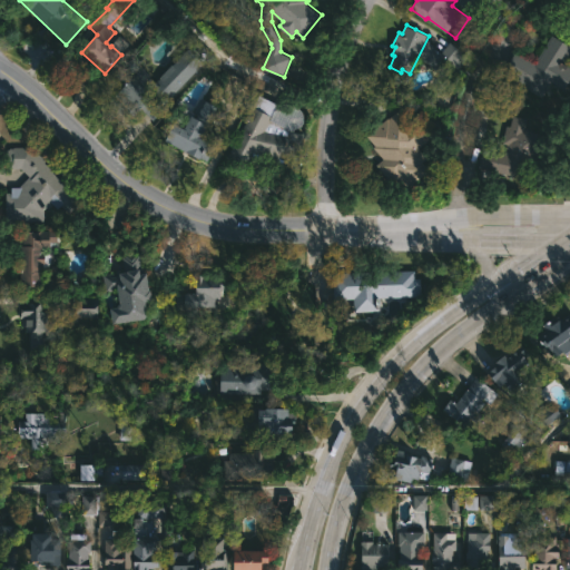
[(569,55),(567,61),(544,96),(505,71),(519,51),(538,64),(540,60),(539,59),(554,35),(569,43),(569,55)]
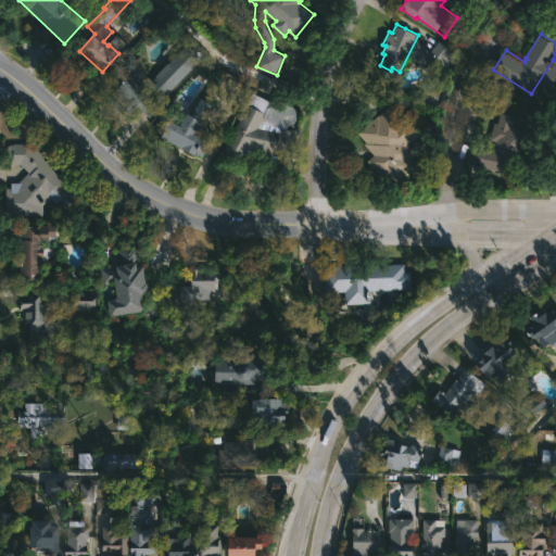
[(441,40),(458,55),(439,78),(419,60),(431,47),(433,49),(441,40)]
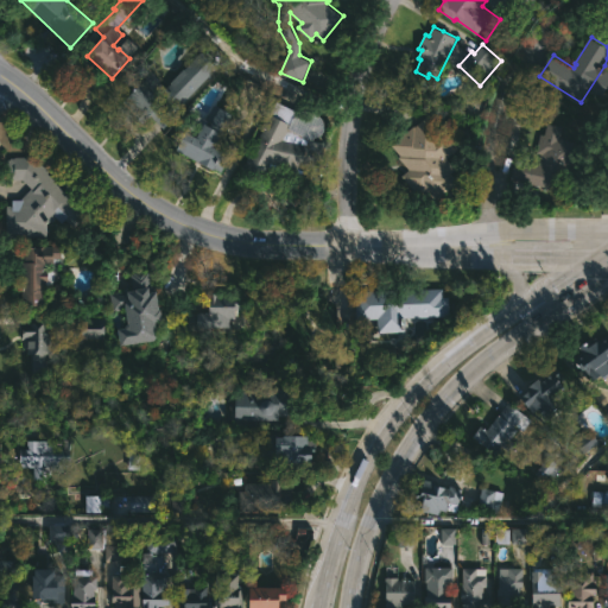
[(179,106),(216,68),(200,52),(163,90),(179,106)]
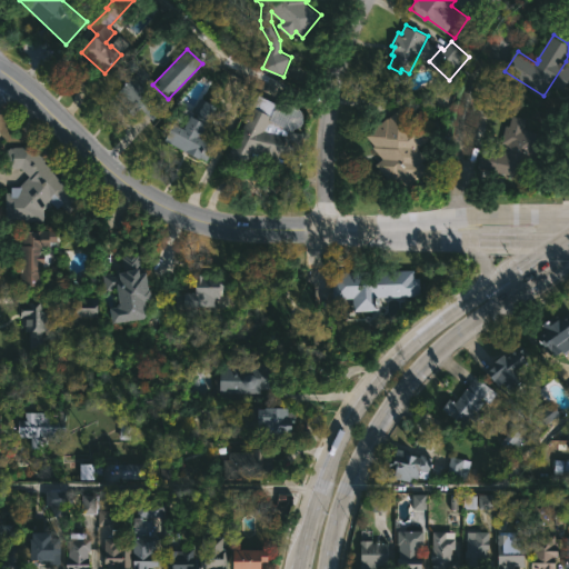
[(135,75),(145,83),(148,80),(159,91),(156,95),(159,98),(139,118),(116,96),(135,75)]
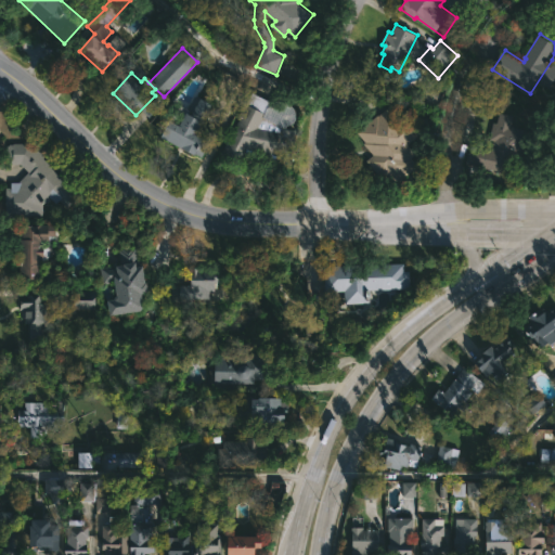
[(272,101),(274,102),(279,95),(295,104),(299,112),(299,118),(292,124),(289,127),(299,129),(296,166),(280,165),(280,155),(249,150),(245,157),(227,147),(254,91),(272,101)]
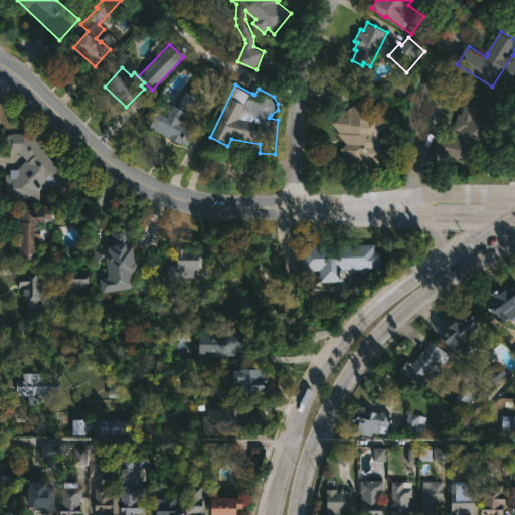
[(199,96),(185,123),(196,129),(187,145),(152,127),(160,111),(168,115),(182,88),(199,96)]
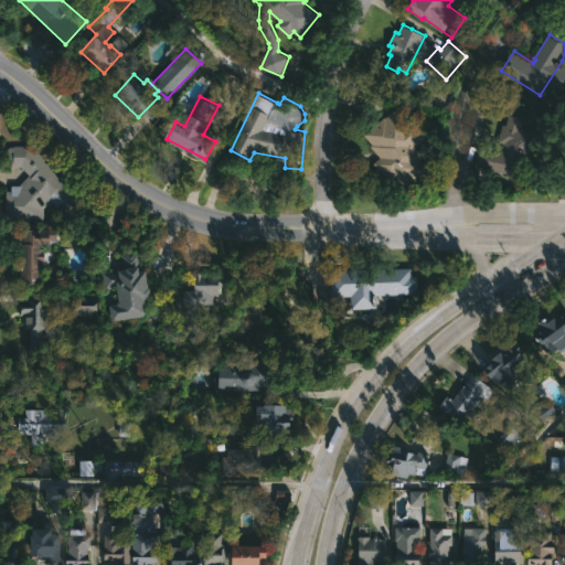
[(403,115),(408,121),(413,117),(428,136),(417,146),(425,156),(420,160),(428,169),(400,192),(374,162),(380,158),(370,146),(372,145),(363,135),(397,108),(403,115)]
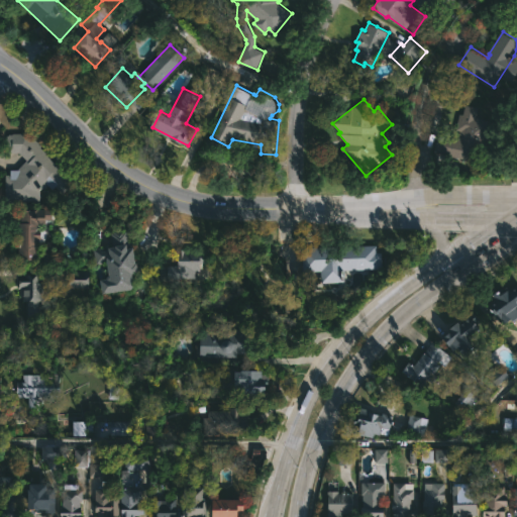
[(492,121),(481,163),(445,152),(444,158),(434,154),(439,134),(459,140),(463,123),(461,122),(467,104),(479,107),(476,117),(492,121)]
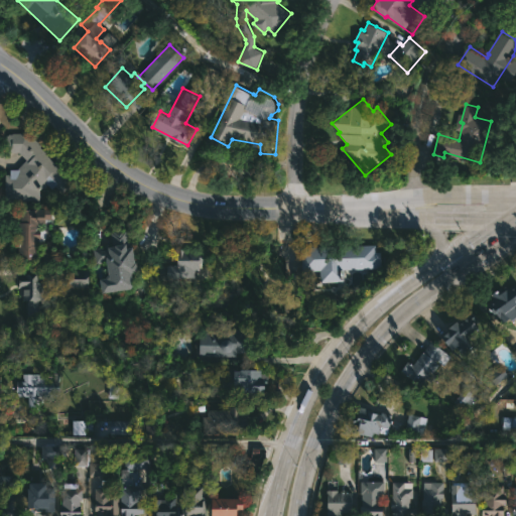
[(27,136),(31,139),(32,138),(76,179),(62,192),(56,186),(53,188),(47,182),(43,187),(38,190),(30,190),(30,196),(19,196),(19,169),(28,160),(17,150),(22,145),(21,143),(27,136)]
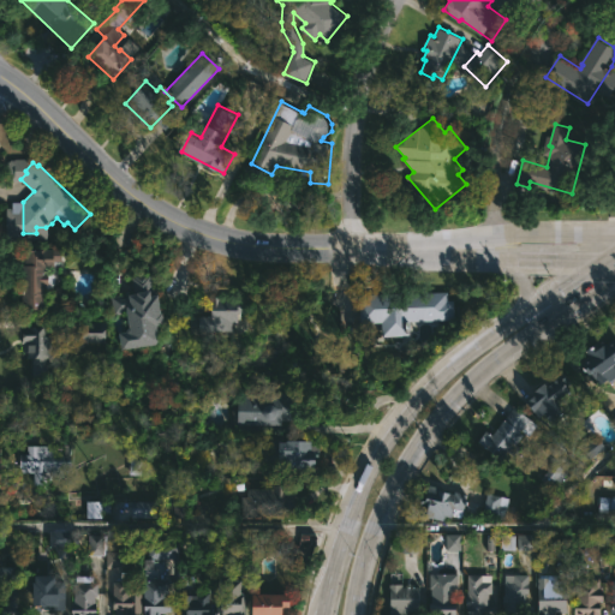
[(48,267),(48,273),(52,273),(52,282),(48,282),(48,308),(28,308),(29,285),(27,285),(28,249),(57,249),(57,267),(48,267)]
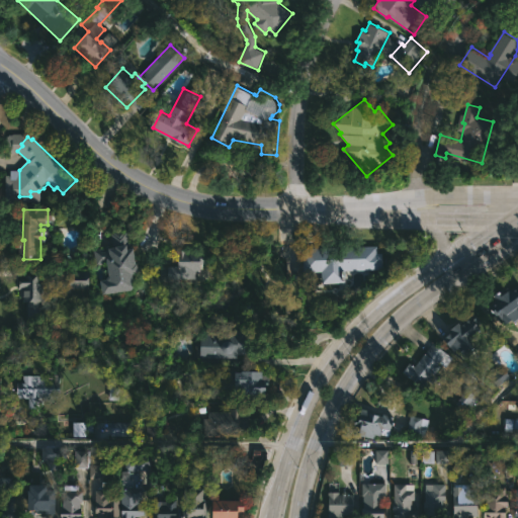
[(125,230),(128,230),(132,248),(137,247),(140,263),(141,262),(143,272),(136,273),(138,286),(136,289),(103,293),(102,285),(105,284),(104,279),(110,278),(112,275),(110,263),(96,265),(94,249),(105,247),(106,250),(111,250),(111,247),(114,247),(112,233),(125,230)]
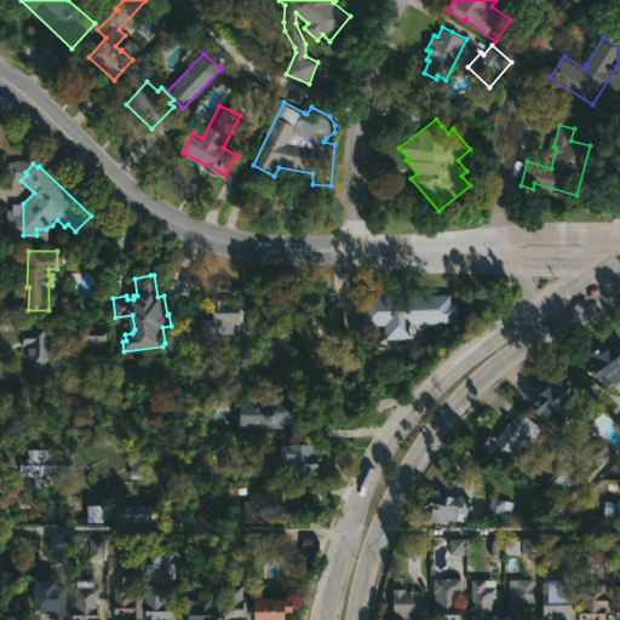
[(452,293),(453,302),(459,302),(460,323),(413,325),(413,339),(385,339),(384,326),(365,327),(365,296),(452,293)]
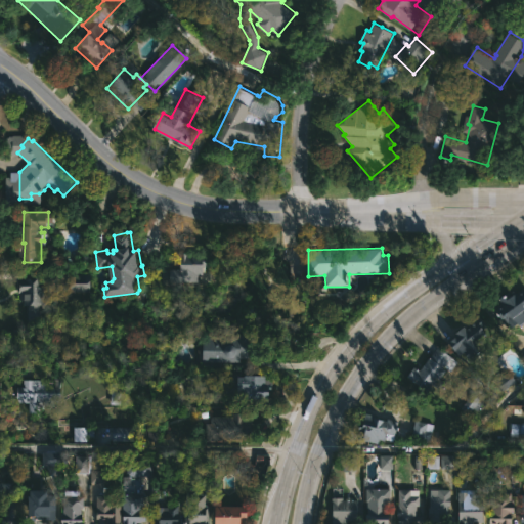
[(211,253),(211,282),(172,281),(173,269),(181,269),(182,252),(211,253)]
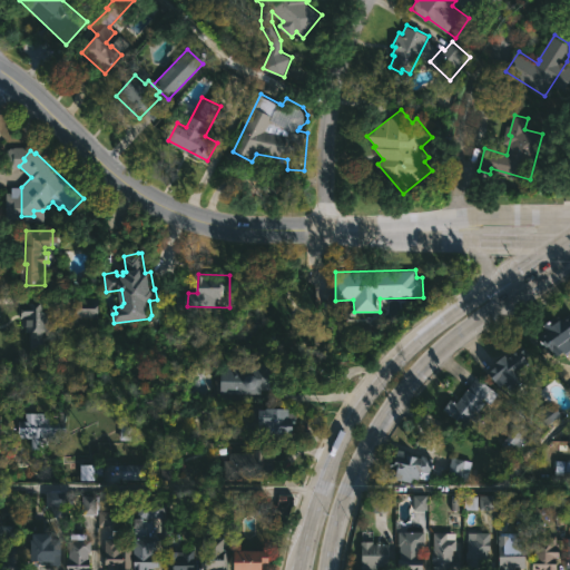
[(51,315),(51,327),(48,327),(48,331),(45,331),(45,340),(32,340),(32,332),(26,332),(26,317),(22,317),(22,303),(51,302),(51,315)]
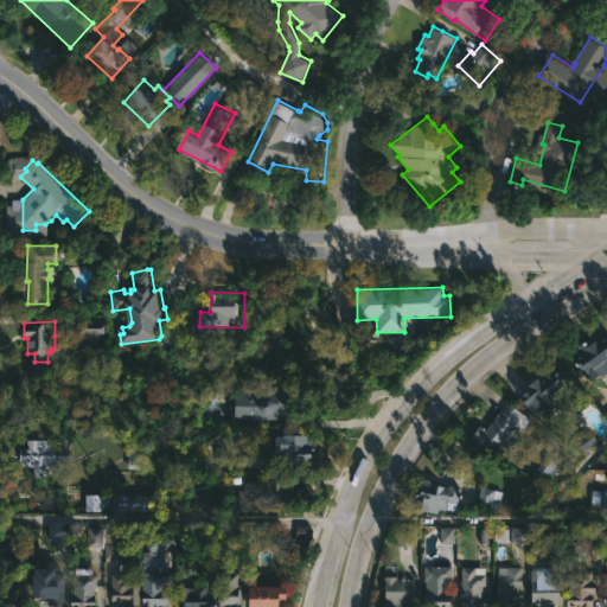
[(81,337),(103,338),(103,330),(81,328),(81,337)]
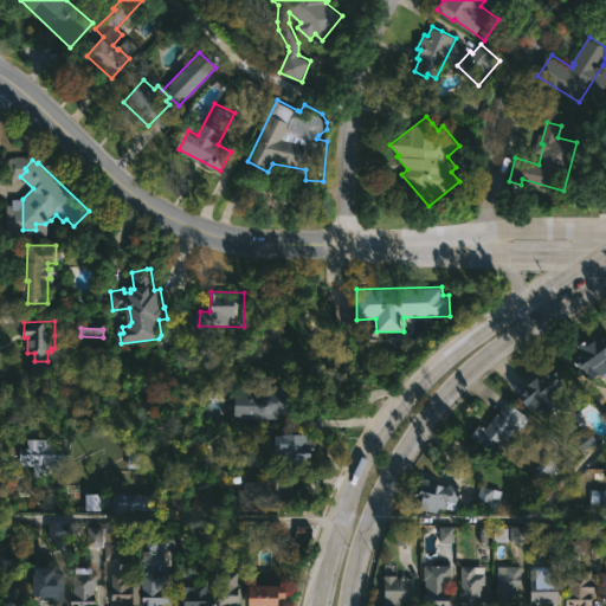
[(605,380),(605,381),(601,375),(593,381),(584,367),(581,368),(573,356),(582,350),(579,345),(594,334),(598,339),(605,333),(605,380)]
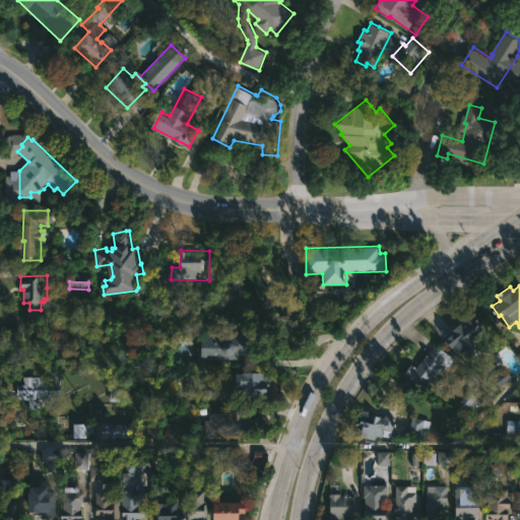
[(471,352),(462,360),(448,340),(458,333),(455,329),(478,312),(482,318),(479,320),(486,330),(466,346),(471,352)]
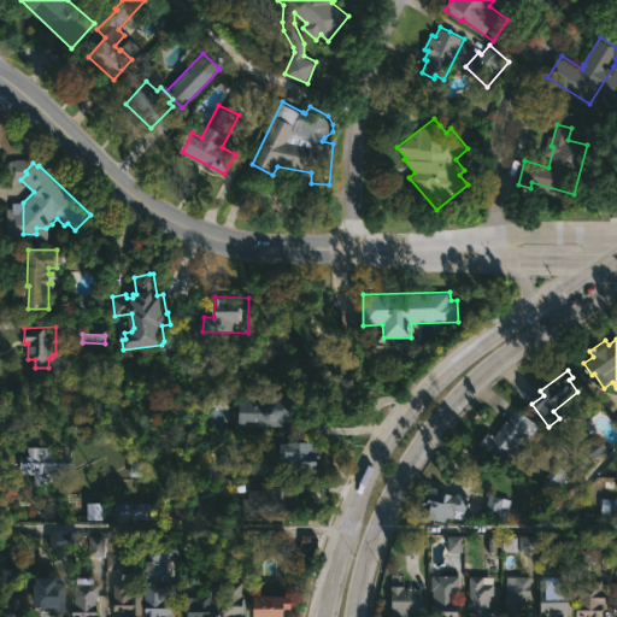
[(301,393),(300,413),(305,413),(305,422),(285,422),(285,427),(242,425),(244,395),(271,397),(270,410),(278,404),(286,407),(286,393),(301,393)]
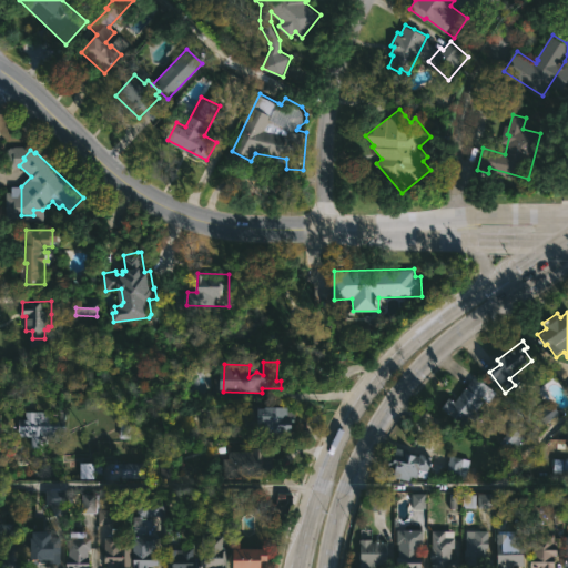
[(498,393),(489,403),(486,401),(478,412),(482,414),(470,428),(444,407),(452,397),(456,402),(467,387),(458,379),(467,368),(498,393)]
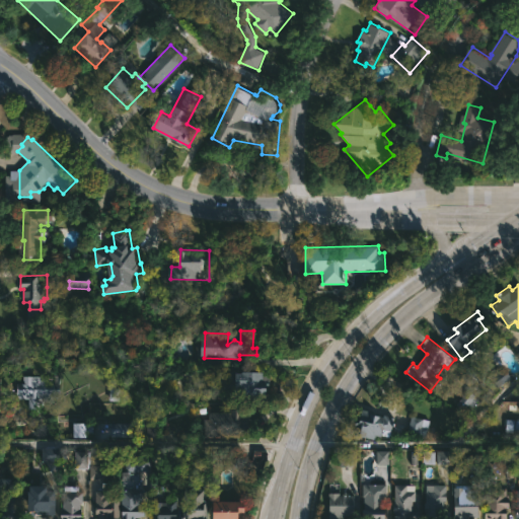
[(510,379),(505,368),(490,375),(495,387),(510,379)]
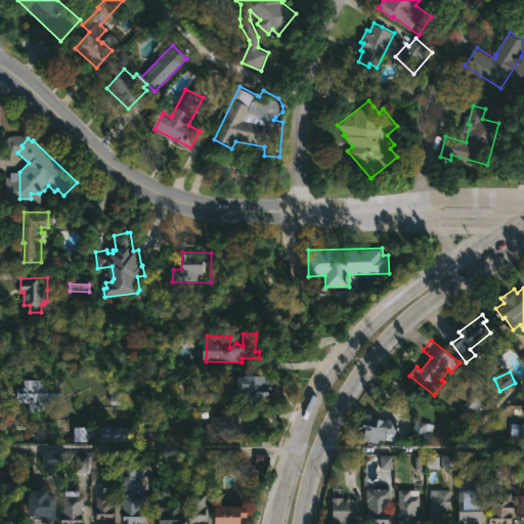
[(272,377),(271,398),(239,397),(241,377),(272,377)]
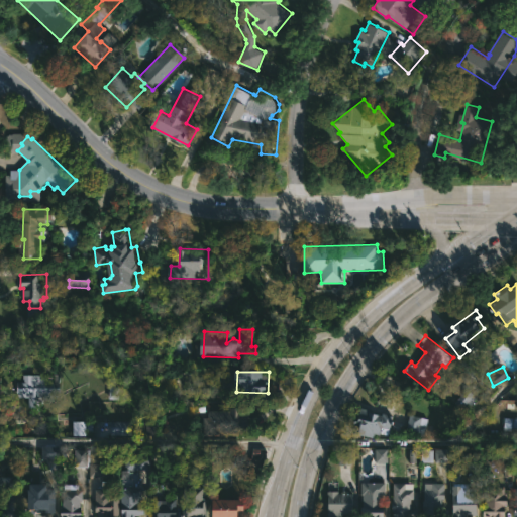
[(58,375),(58,400),(44,400),(44,407),(29,407),(30,397),(17,397),(17,375),(58,375)]
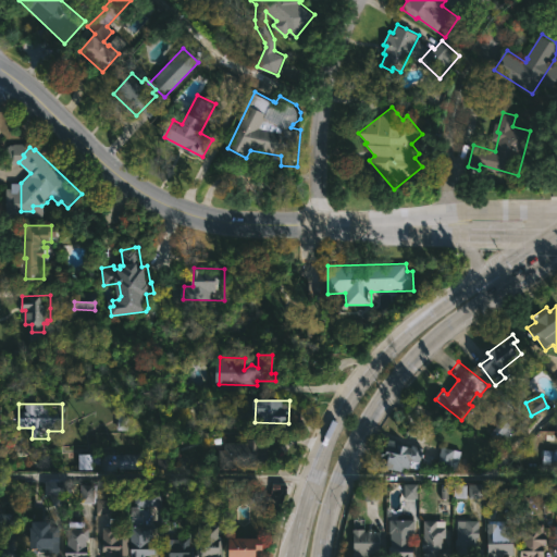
[(512,425),(497,421),(492,434),(507,440),(512,425)]
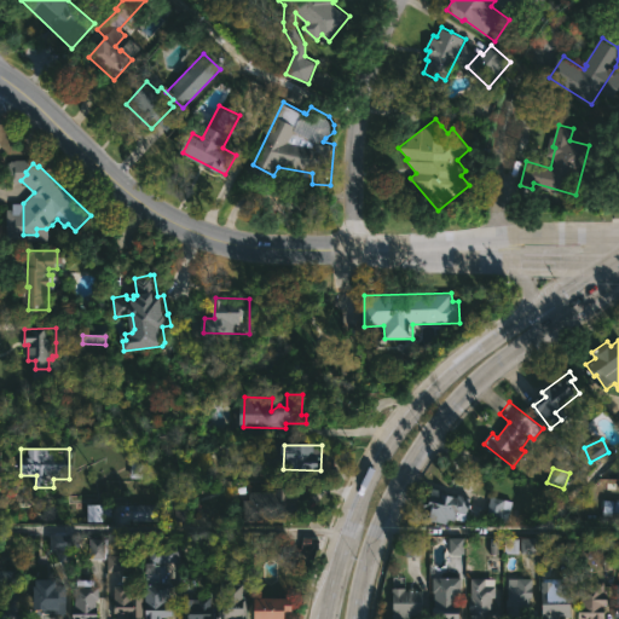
[(290,487),(290,495),(300,495),(300,521),(246,521),(246,501),(250,501),(250,491),(275,491),(275,487),(290,487)]
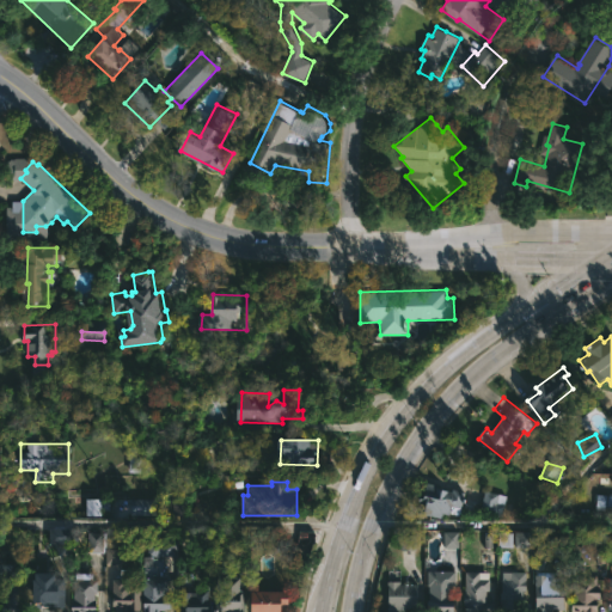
[(439,488),(454,491),(454,489),(467,491),(464,502),(479,507),(477,515),(452,514),(451,516),(445,514),(444,519),(418,512),(423,494),(426,494),(429,482),(440,485),(439,488)]
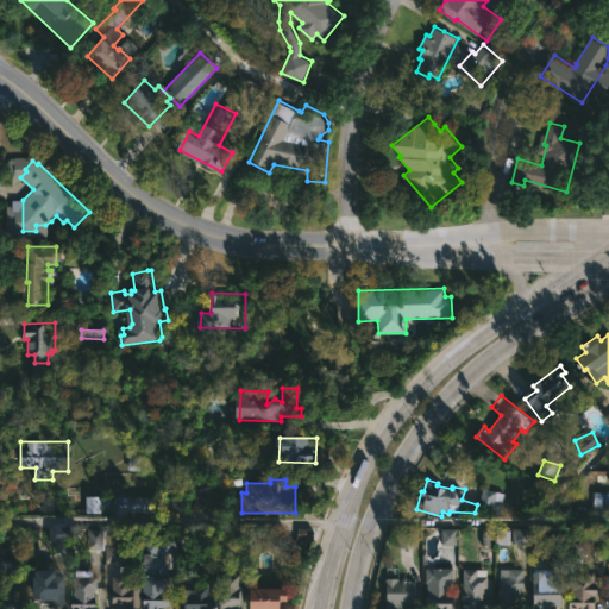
[(502,509),(501,515),(478,509),(484,488),(506,494),(502,509)]
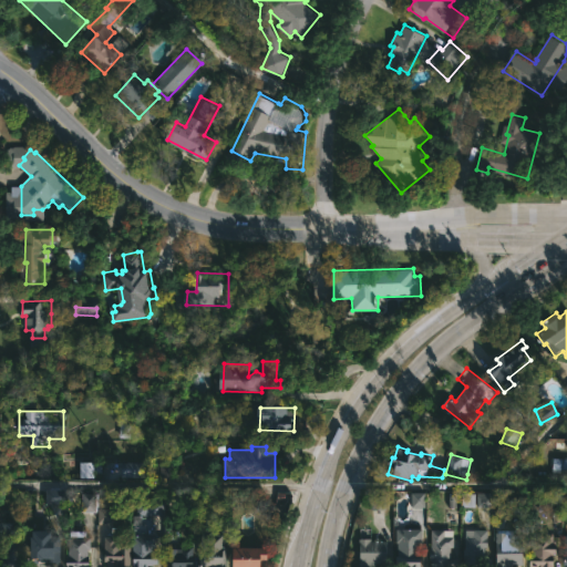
[(553,468),(564,470),(564,460),(553,459),(553,468)]
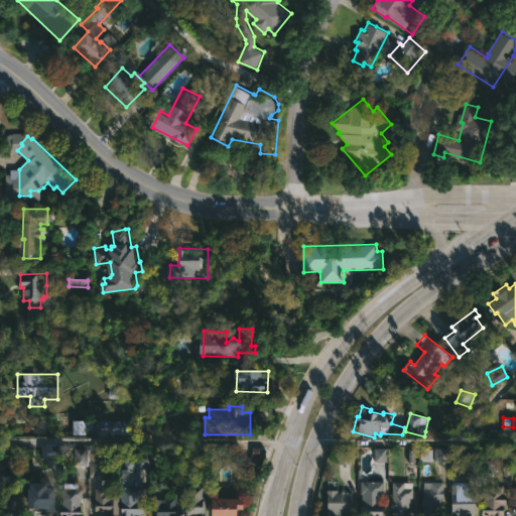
[(130,434),(130,420),(110,420),(110,434),(130,434)]
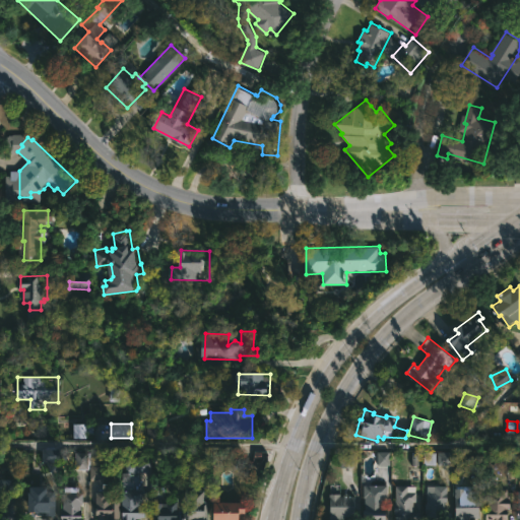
[(73,425),(72,439),(85,439),(85,425),(73,425)]
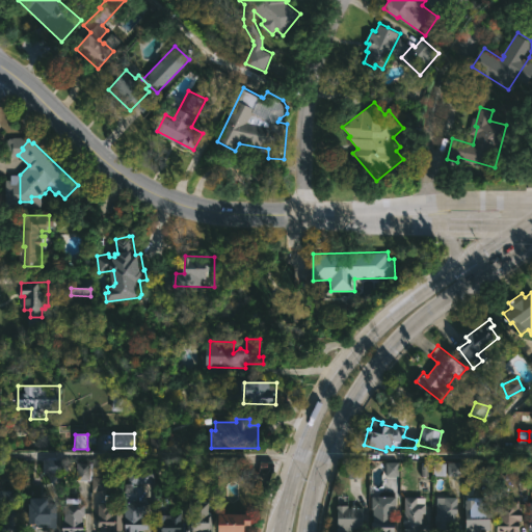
[(59,460),(43,459),(43,472),(58,473),(59,460)]
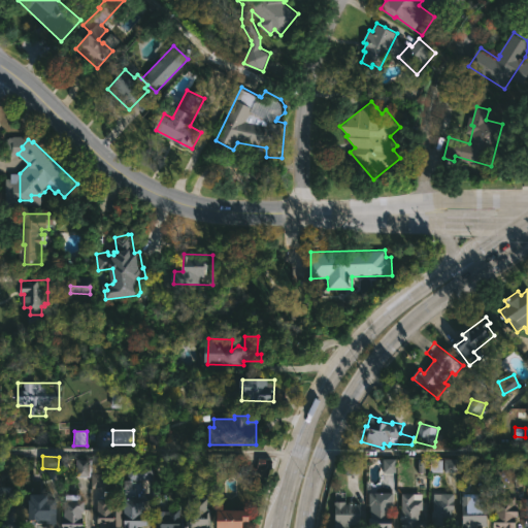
[(457,458),(443,459),(443,472),(457,472),(457,458)]
